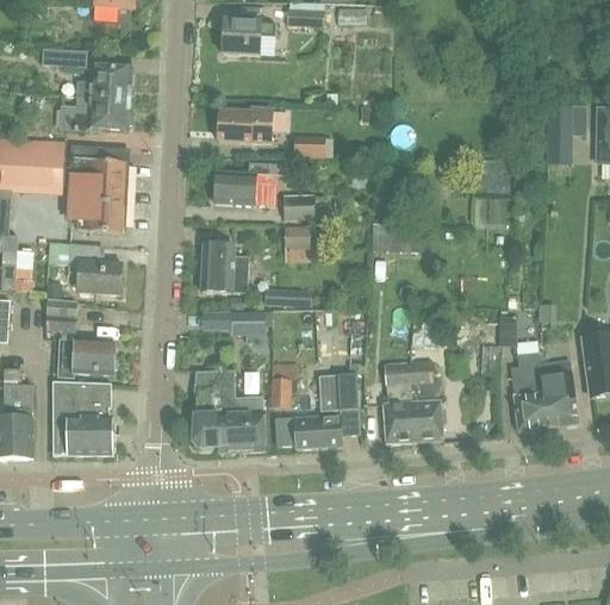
[(93,0),(93,5),(94,5),(93,19),(117,20),(117,6),(138,7),(138,0),(93,0)]
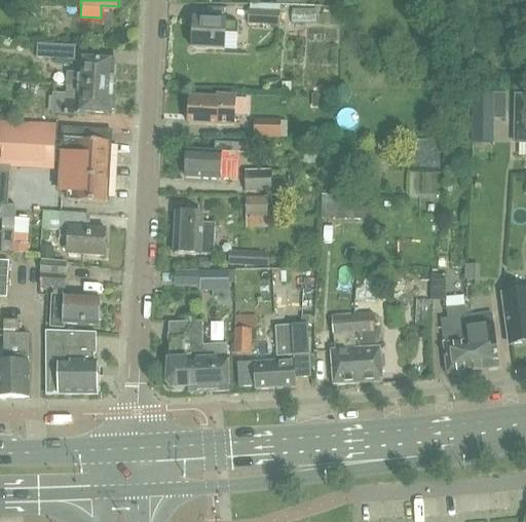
[(278,23),(279,22),(286,22),(286,8),(279,8),(279,4),(249,3),(248,21),(278,23)]
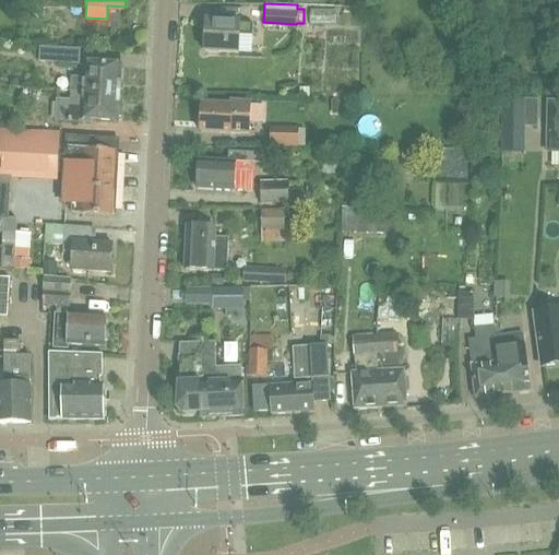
[(316,28),(343,30),(344,14),(317,13),(316,28)]
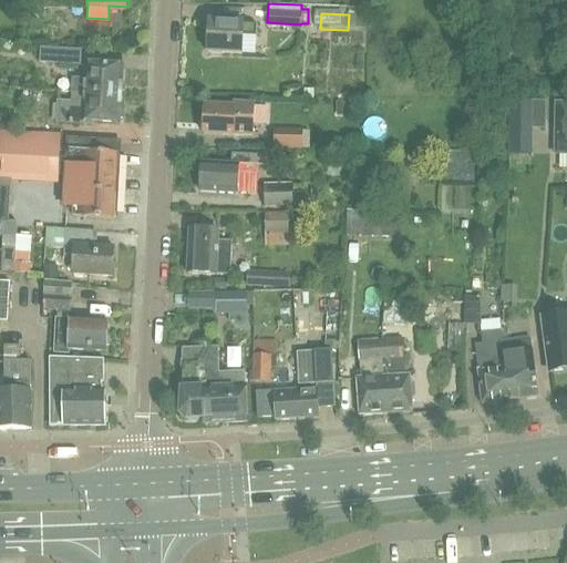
[(255,51),(256,20),(208,18),(207,49),(255,51)]
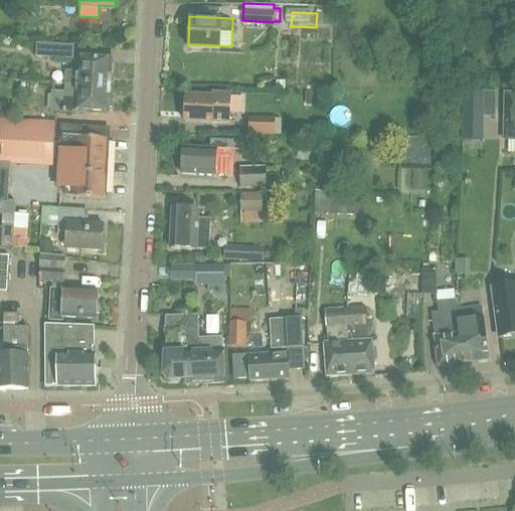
[(73,41),(36,40),(36,54),(72,56),(73,41)]
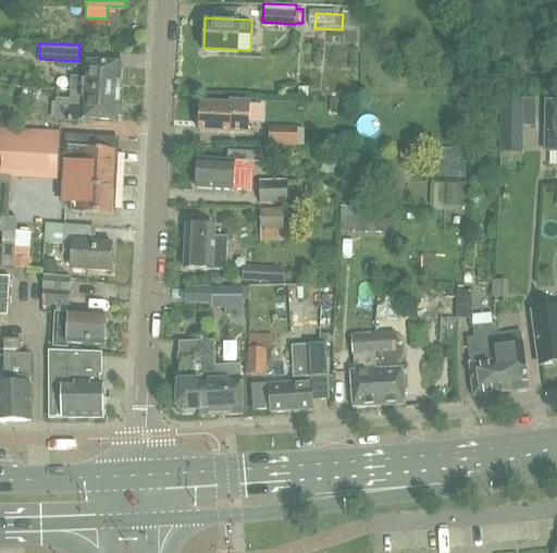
[(72,74),(71,86),(83,87),(119,89),(120,61),(84,59),(83,75),(72,74)]
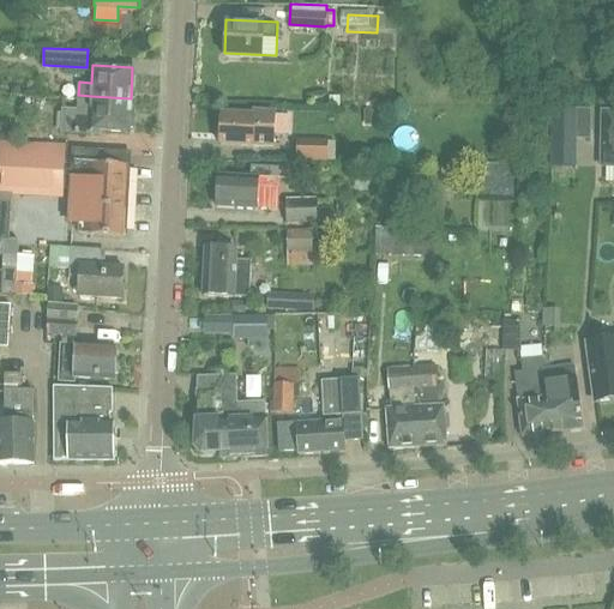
[(329,92),(329,103),(339,103),(339,92),(329,92)]
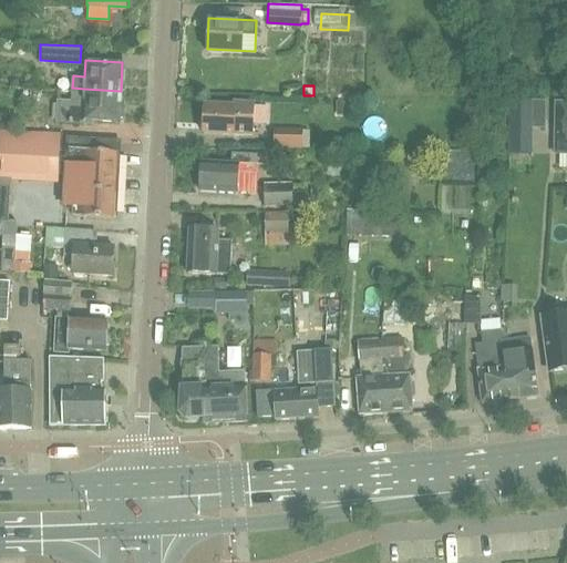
[(120,120),(121,91),(84,89),(72,88),(71,99),(58,98),(57,119),(92,120),(92,118),(120,120)]
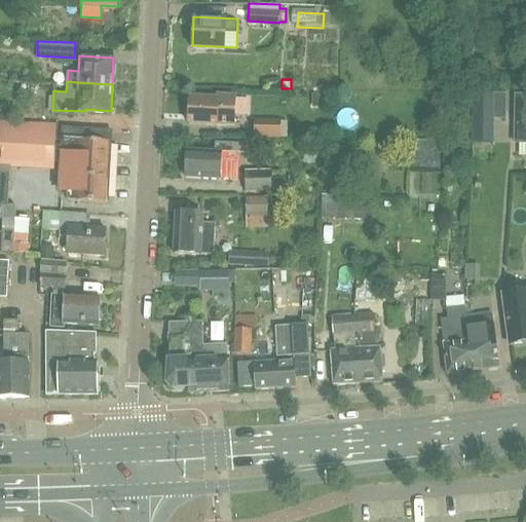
[(311,90),(312,104),(323,104),(323,90),(311,90)]
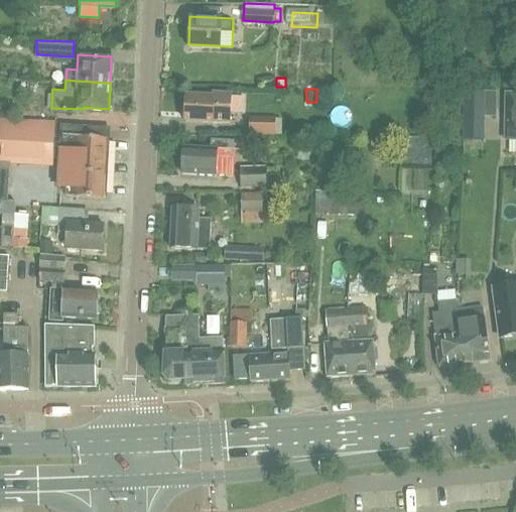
[(484,89),(463,89),(463,136),(484,136),(484,114),(484,89)]
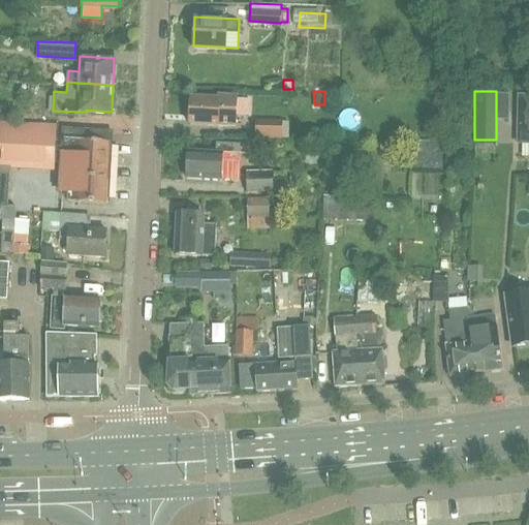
[(528,91),(517,92),(517,142),(521,142),(528,141),(528,91)]
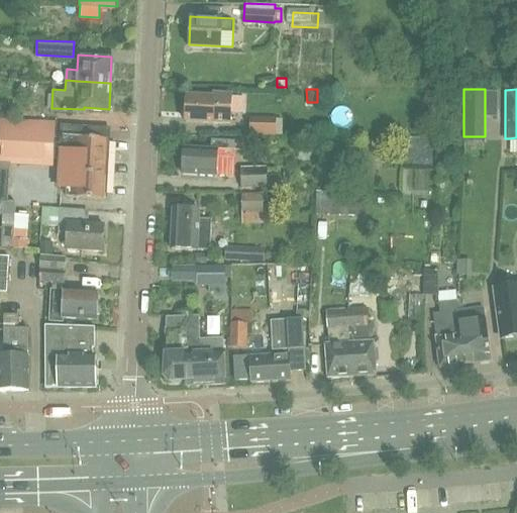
[(186,92),(185,119),(230,121),(231,92),(213,92),(213,94),(186,92)]
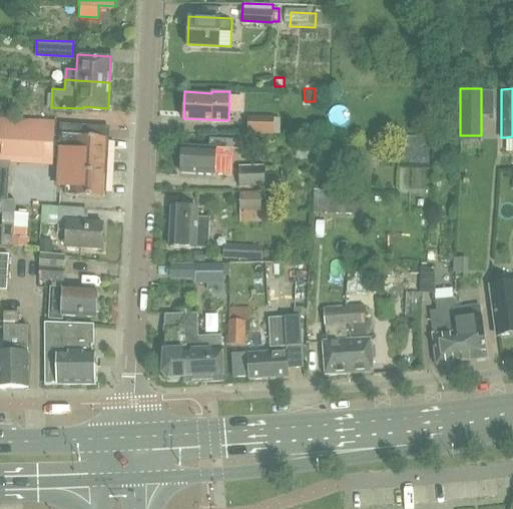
[(246,113),(246,131),(292,131),(292,117),(274,117),(274,113),(246,113)]
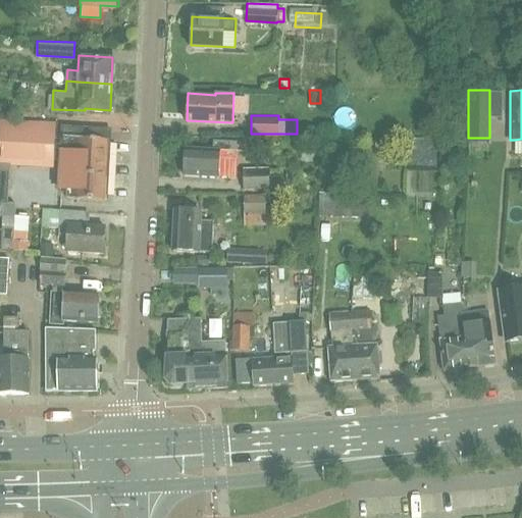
[(0,161),(54,165),(55,119),(24,118),(0,116),(0,161)]
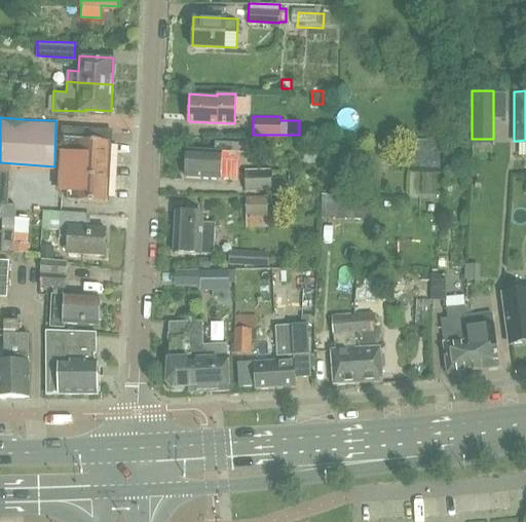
[(69,160),(67,197),(105,199),(106,194),(108,194),(110,163),(107,163),(108,154),(111,154),(111,142),(108,142),(109,139),(107,139),(107,127),(62,124),(61,143),(57,143),(55,159),(69,160)]
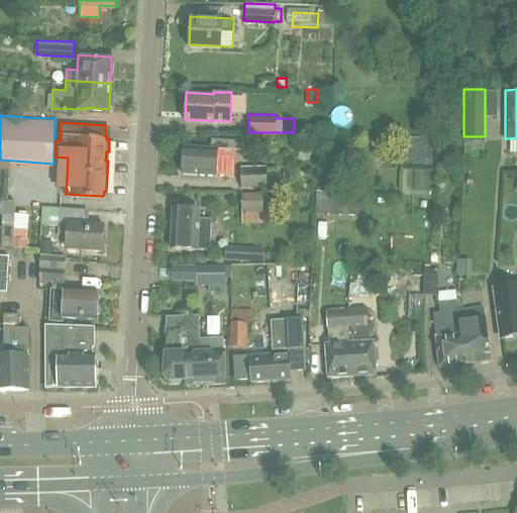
[(215,174),(215,173),(232,174),(234,139),(211,137),(211,146),(184,144),(182,172),(215,174)]
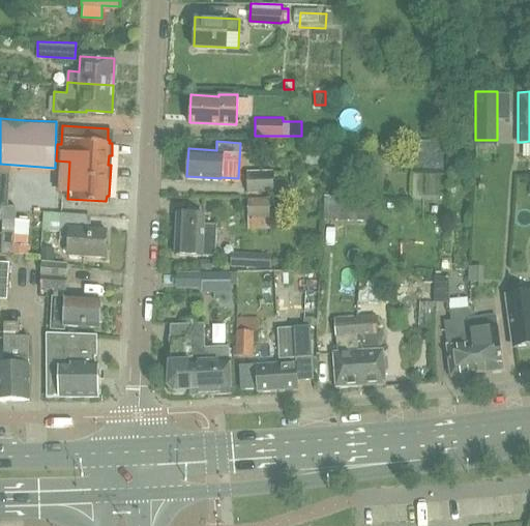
[(246,191),(273,190),(273,168),(246,169),(246,191)]
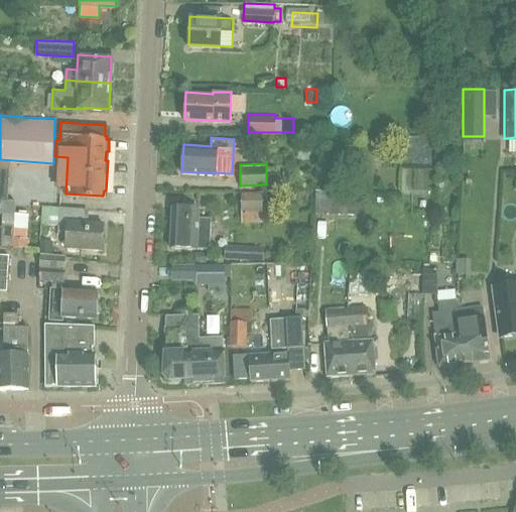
[(365,213),(365,189),(314,188),(314,212),(365,213)]
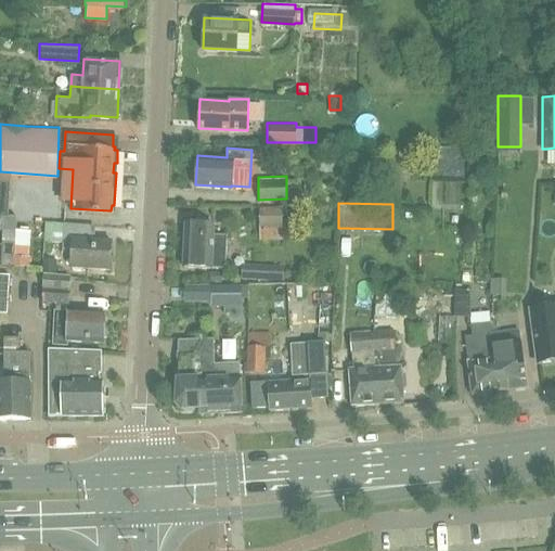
[(259,205),(259,207),(259,236),(283,236),(283,204),(259,205)]
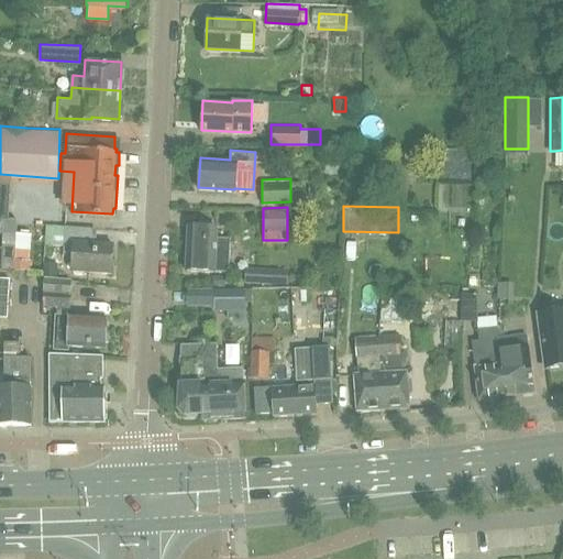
[(45,223),(44,242),(63,243),(63,251),(73,251),(72,269),(111,271),(113,242),(97,241),(97,227),(45,223)]
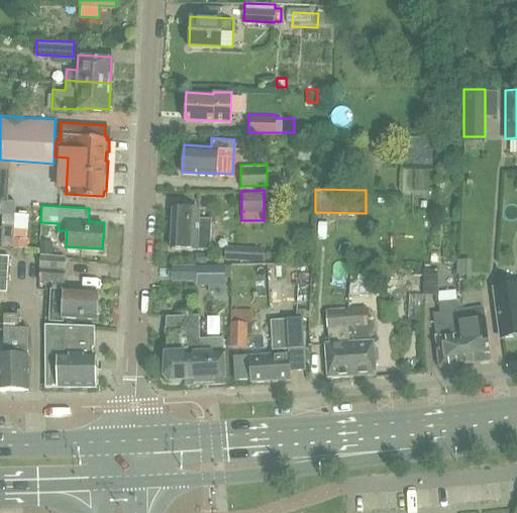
[(177,245),(209,247),(210,217),(198,216),(199,208),(179,207),(177,245)]
